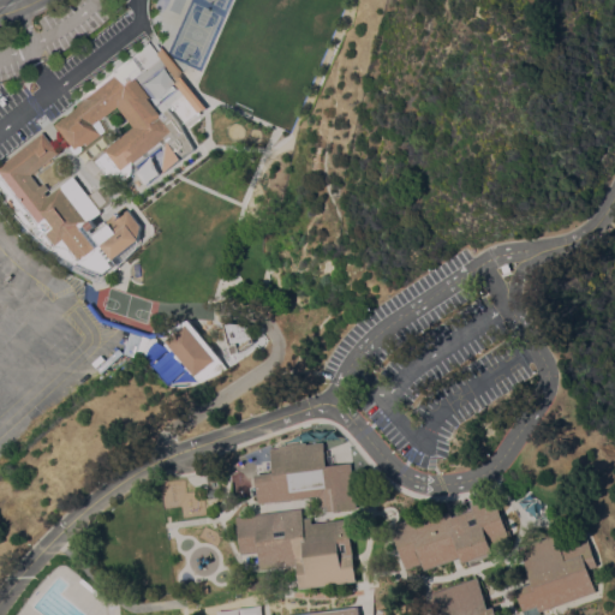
[(190,139),(193,148),(162,173),(163,160),(165,148),(162,144),(137,166),(135,174),(131,174),(121,181),(117,175),(111,180),(95,160),(106,151),(103,149),(133,126),(118,106),(102,118),(109,131),(93,144),(84,151),(83,149),(78,154),(75,153),(71,148),(71,144),(54,124),(69,113),(78,105),(75,100),(108,72),(117,64),(129,58),(139,72),(131,77),(160,114),(168,107),(181,124),(190,139)]
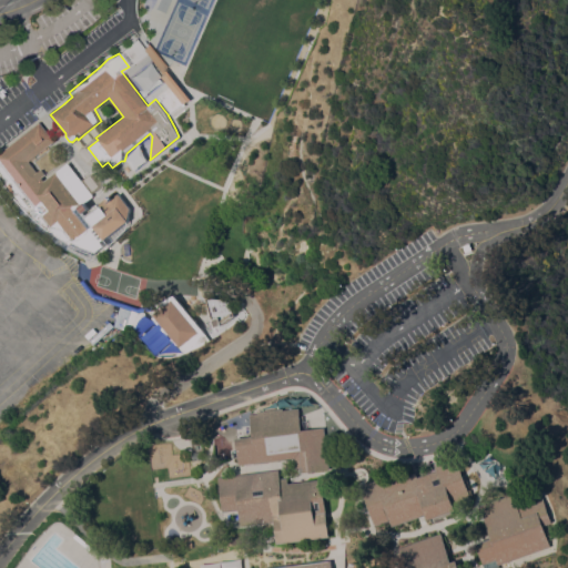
[(130,54),(138,64),(133,68),(127,58),(130,54)]
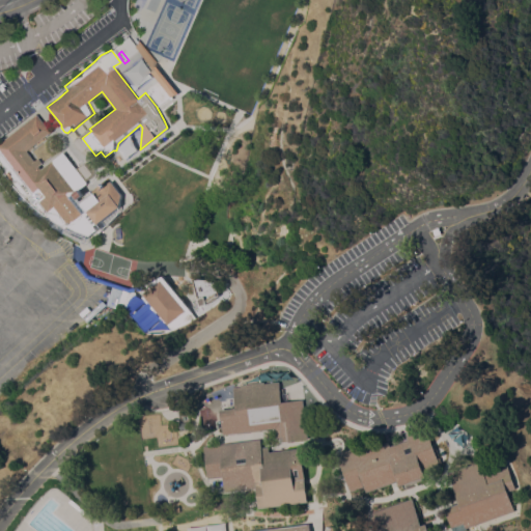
[(132,74),(139,84),(135,87),(127,77),(132,74)]
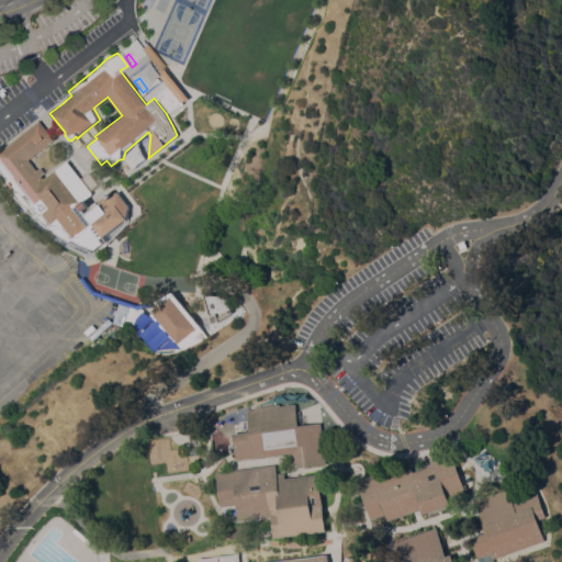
[(45,225),(42,222),(40,224),(37,222),(38,220),(36,217),(34,220),(31,217),(33,215),(29,211),(25,213),(20,208),(23,204),(2,179),(0,175),(0,150),(38,120),(46,130),(55,122),(62,131),(53,138),(54,139),(29,159),(41,175),(62,157),(65,161),(67,159),(80,177),(91,169),(102,182),(91,191),(92,193),(78,204),(86,214),(99,204),(97,201),(109,192),(111,195),(117,191),(128,205),(126,218),(100,238),(103,242),(93,251),(70,240),(47,227),(45,225)]
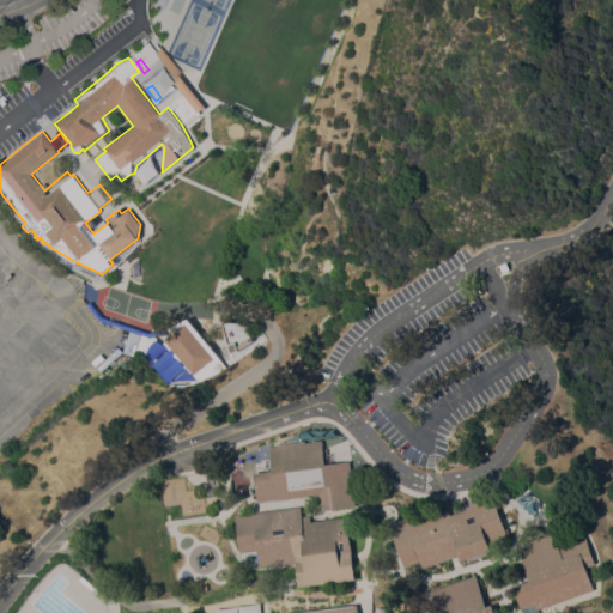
[(89,303),(91,301),(93,304),(102,315),(147,332),(164,329),(165,334),(147,337),(138,333),(129,331),(99,320),(86,304),(89,303)]
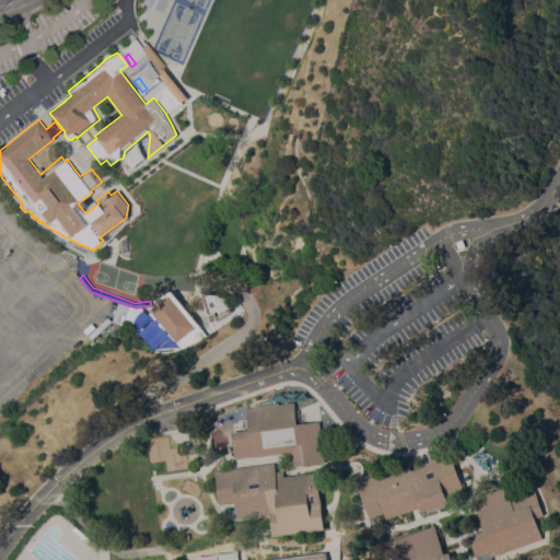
[(173,292),(202,329),(198,333),(201,337),(179,347),(174,339),(172,340),(166,334),(168,333),(165,328),(164,330),(159,324),(161,322),(158,317),(155,319),(150,313),(152,311),(151,310),(156,305),(153,299),(168,292),(172,291),(173,292)]
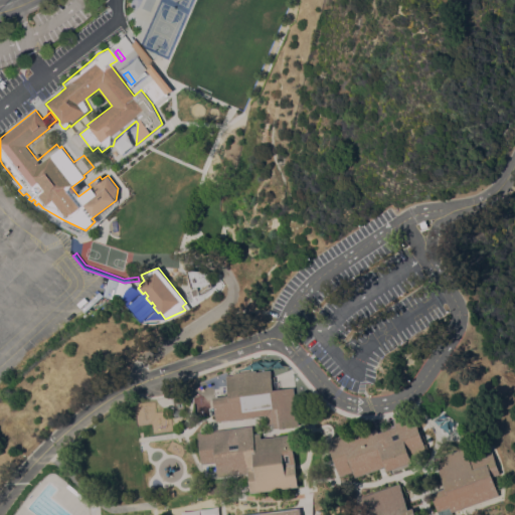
[(208,274),(211,286),(202,293),(194,296),(187,271),(208,274)]
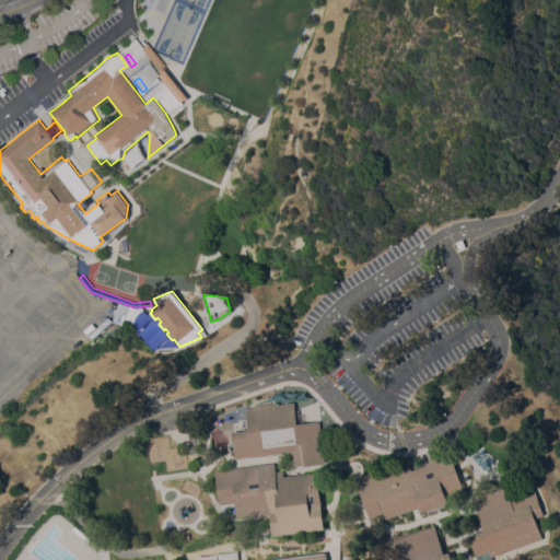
[(140,329),(142,328),(149,322),(159,329),(159,328),(165,338),(153,349),(144,340),(147,339),(142,331),(140,329)]
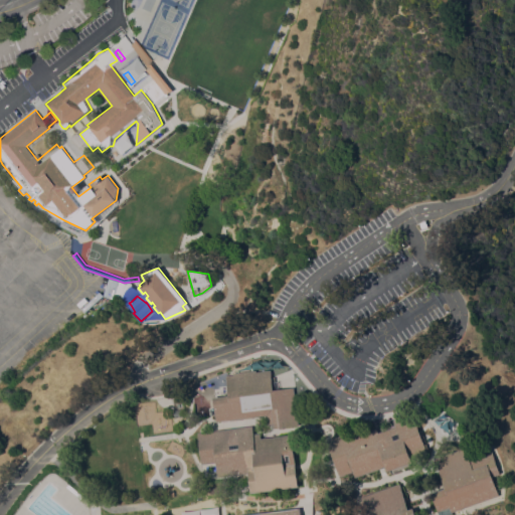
[(235,374),(234,373),(256,370),(256,371),(271,369),(274,389),(294,387),(295,394),(297,394),(300,417),(298,417),(299,425),(275,428),(274,423),(268,424),(267,414),(217,421),(216,414),(211,415),(209,406),(215,406),(214,397),(222,396),(221,390),(228,389),(226,375),(235,374)]
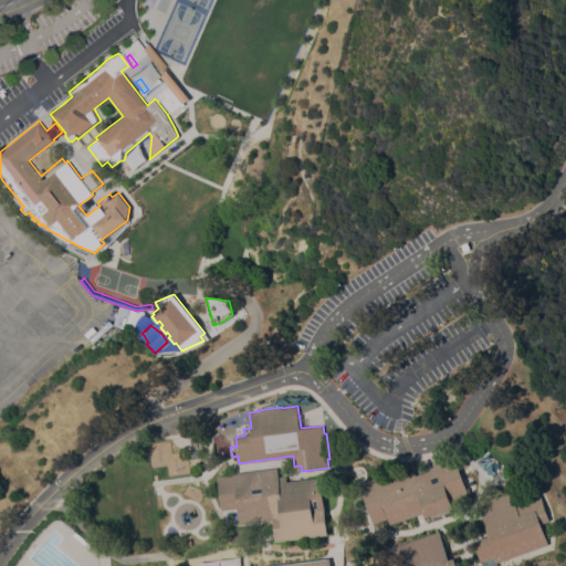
[(359,483),(378,477),(380,482),(415,470),(416,474),(435,469),(432,463),(456,456),(469,496),(451,503),(453,507),(426,517),(425,513),(390,524),(389,519),(374,524),(359,483)]
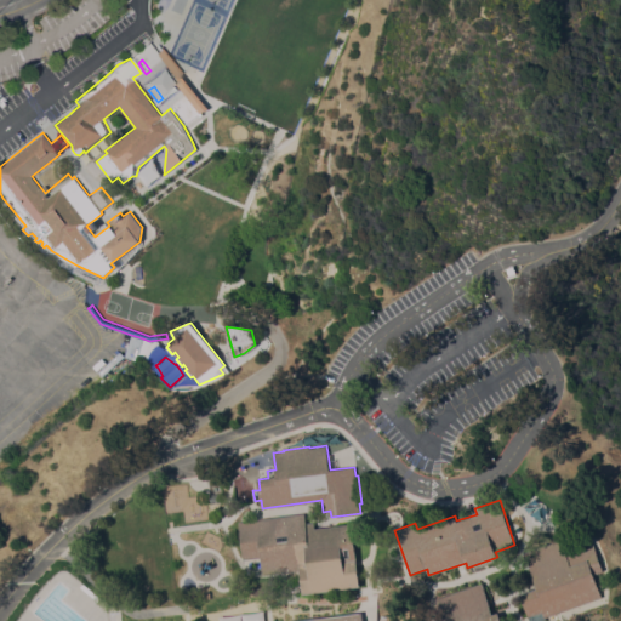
[(306,512),(307,523),(314,522),(315,529),(352,524),(360,586),(303,594),(300,570),(263,575),(261,557),(245,559),(240,522),(306,512)]
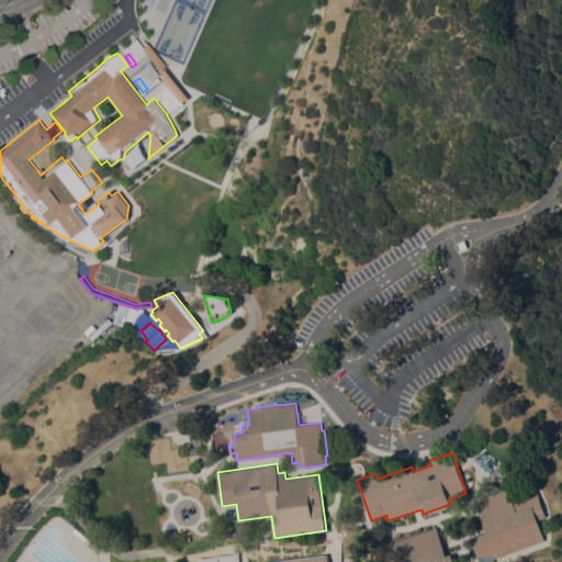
[(493,559),(491,554),(478,559),(471,538),(486,532),(474,499),(509,487),(514,501),(539,492),(548,516),(538,519),(546,540),(493,559)]
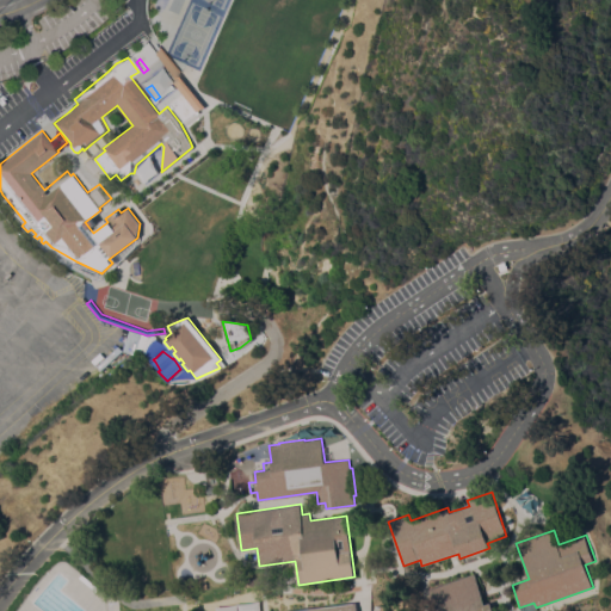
[(475,573),(486,604),(491,602),(493,610),(437,610),(429,590),(475,573)]
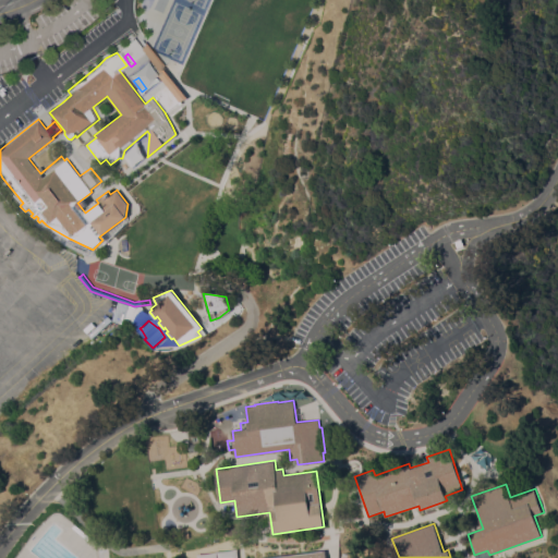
[(326,557),(258,557),(325,548),(326,557)]
